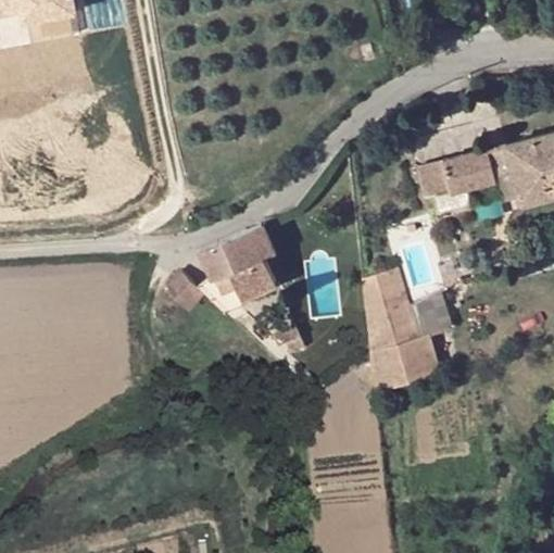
[(0,22),(20,19),(21,27),(75,20),(72,0),(0,0),(0,22)]
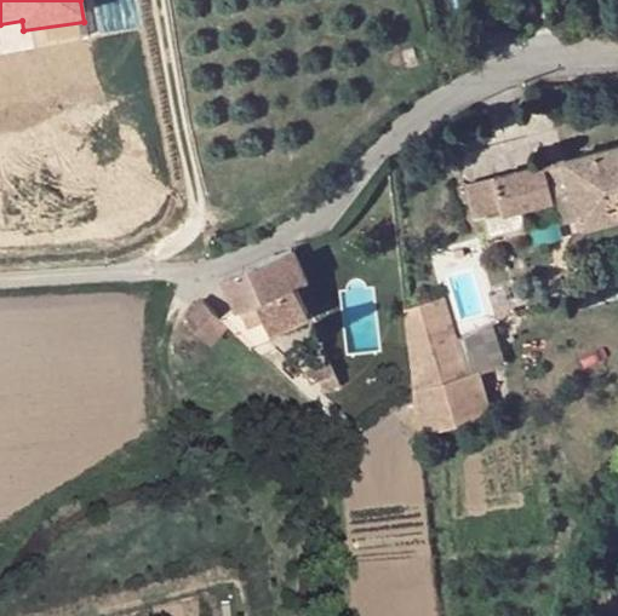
[(617,217),(617,148),(564,162),(572,194),(581,228),(617,217)]
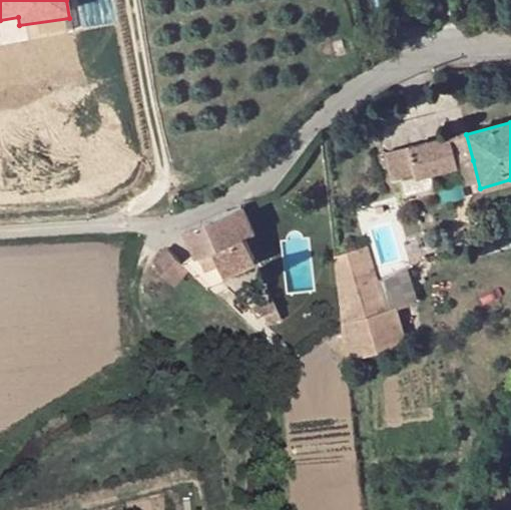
[(473,160),(466,134),(450,138),(457,168),(473,160)]
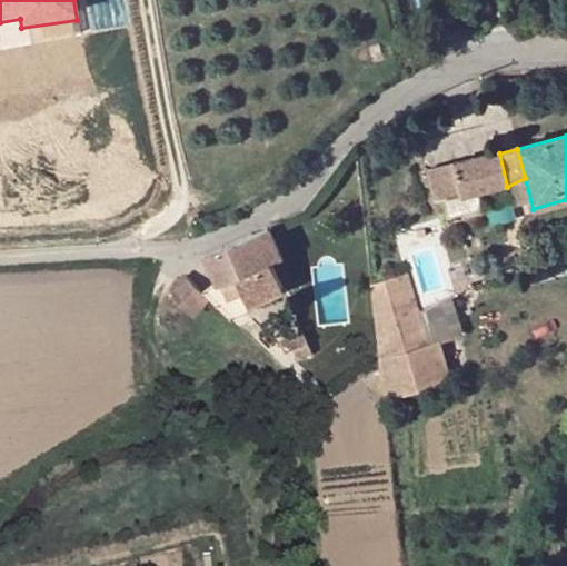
[(507,187),(499,154),(488,157),(493,190),(507,187)]
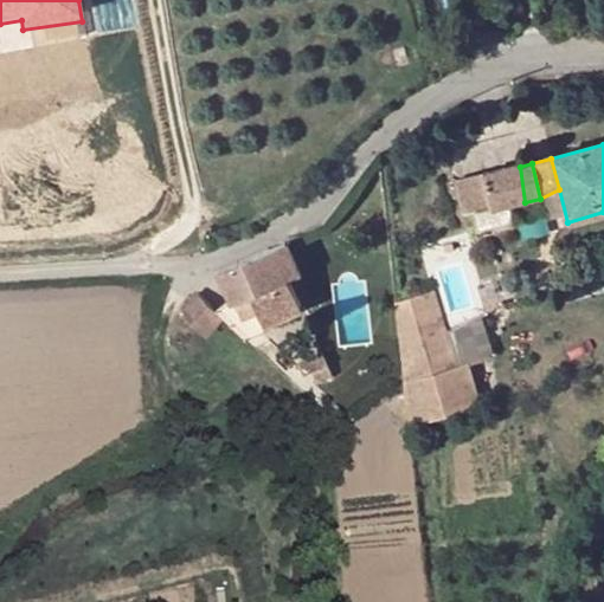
[(525,202),(520,167),(482,176),(490,208),(490,212),(508,207),(525,202)]
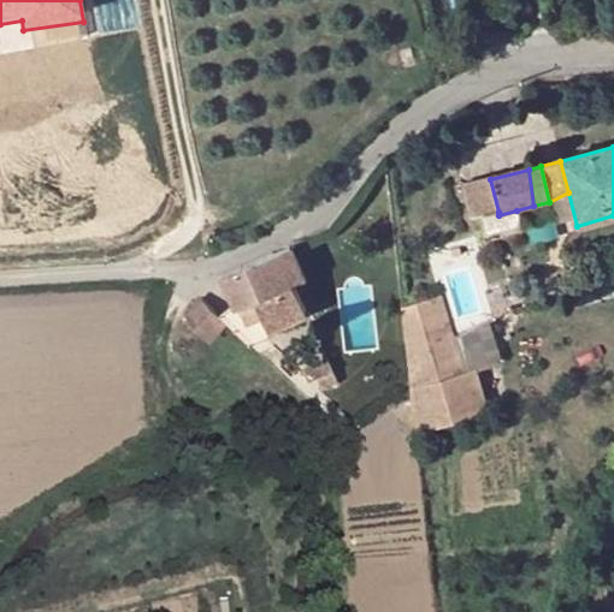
[(490,179),(490,178),(460,186),(470,223),(479,219),(479,218),(499,212),(490,179)]
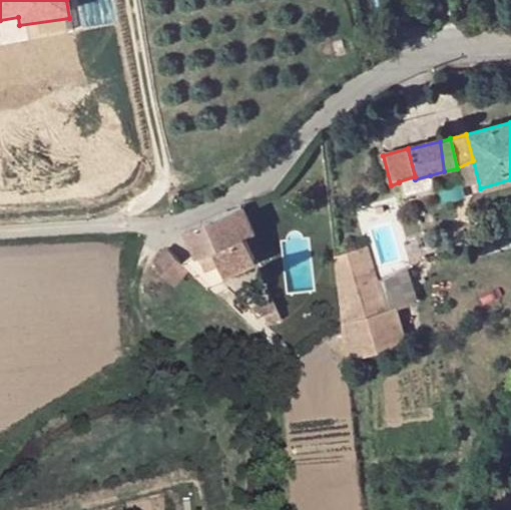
[(434,188),(430,175),(415,179),(415,176),(399,181),(399,182),(403,197),(434,188)]
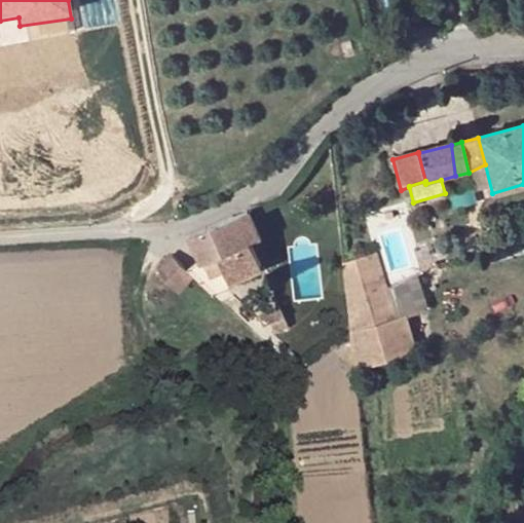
[(260,240),(247,213),(188,238),(199,262),(209,278),(223,272),(229,284),(238,278),(261,269),(250,245),(260,240)]
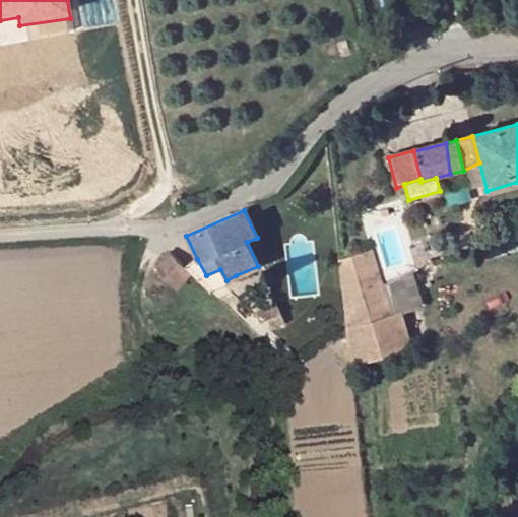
[(392,316),(372,251),(337,261),(345,330),(392,316)]
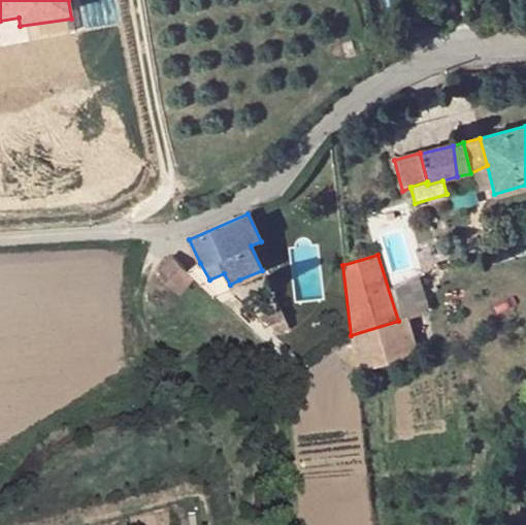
[(187,273),(171,258),(158,273),(178,293),(193,279),(187,273)]
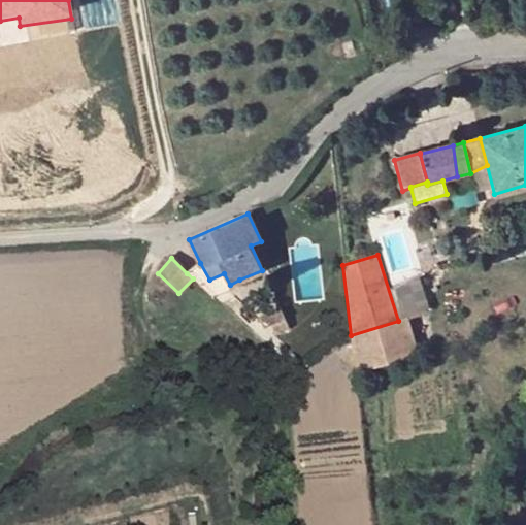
[(224,273),(209,280),(200,263),(187,273),(193,279),(212,297),(241,285),(239,280),(230,285),(224,273)]
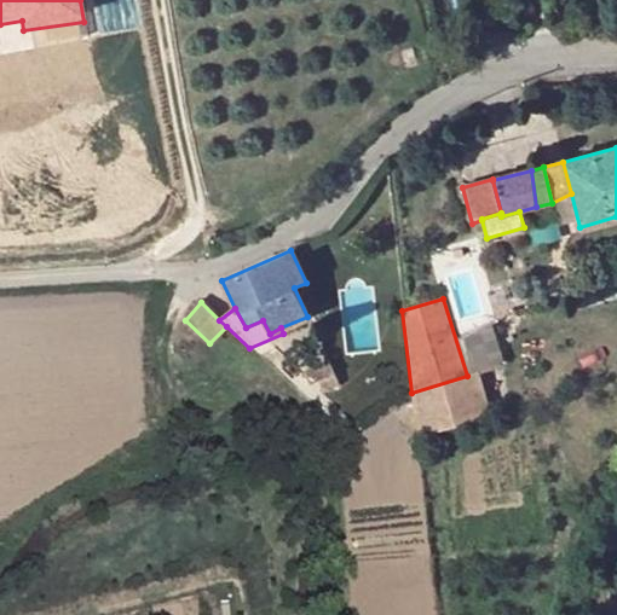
[(334,375),(328,363),(303,373),(309,386),(317,382),(334,375)]
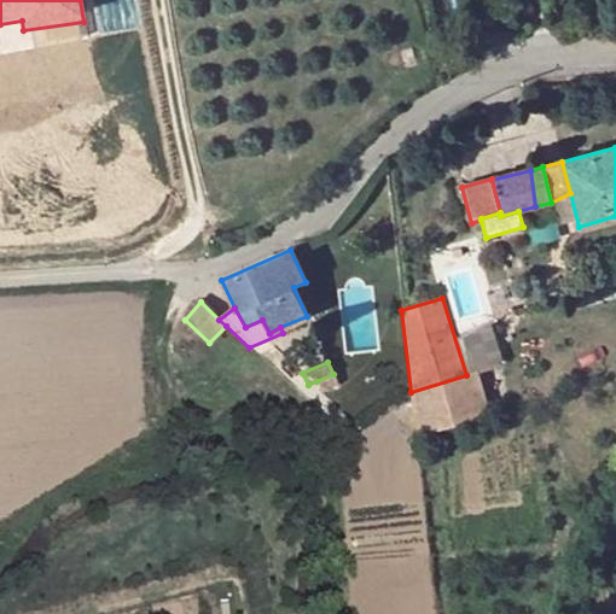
[(489,414),(477,372),(411,392),(416,437),(489,414)]
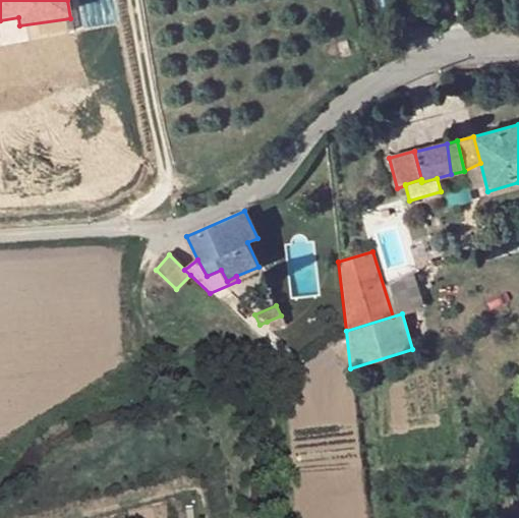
[(284,326),(281,315),(267,322),(271,332),(284,326)]
